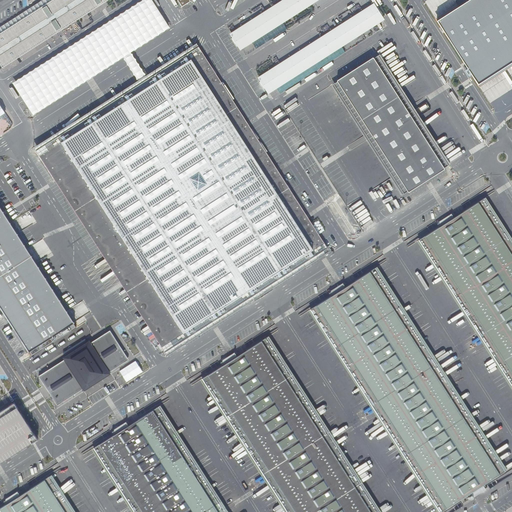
[(42,6),(39,2),(0,26),(0,63),(1,66),(103,0),(42,0),(45,4),(42,6)]
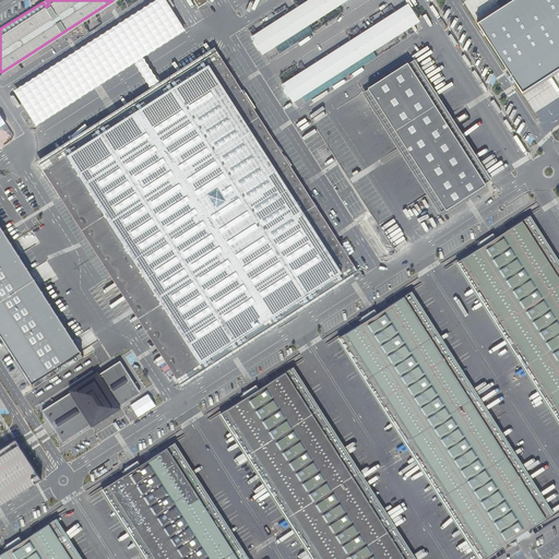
[(113,0),(1,72),(2,73),(117,0),(113,0)]
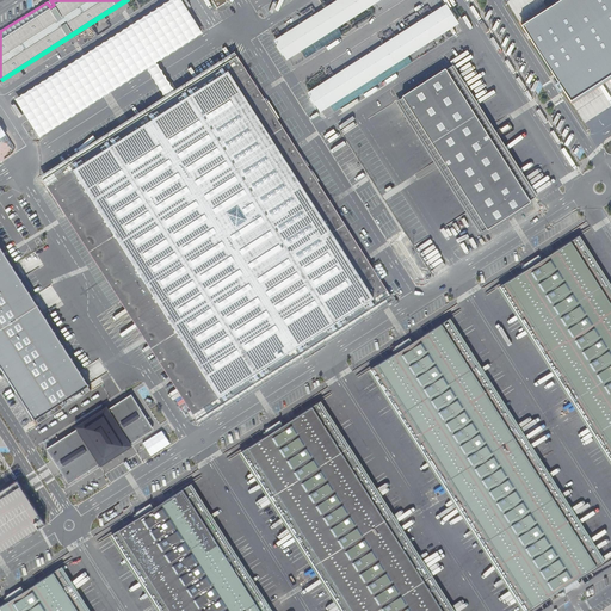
[(181,0),(168,0),(16,98),(29,119),(32,117),(39,127),(35,129),(39,136),(148,67),(155,63),(203,32),(181,0)]
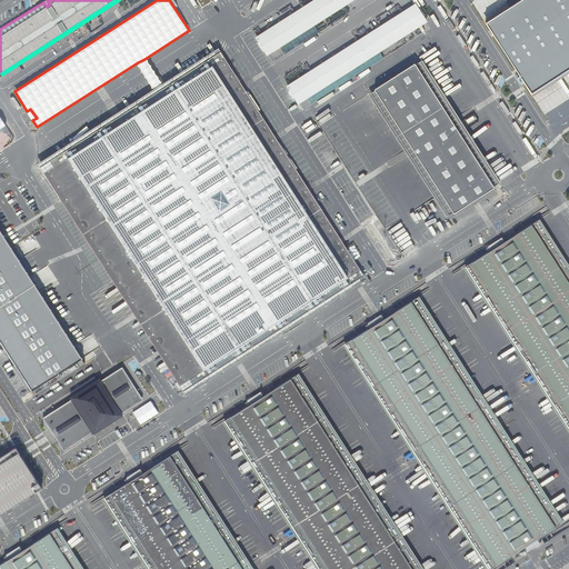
[(312,0),(256,37),(259,41),(257,42),(263,52),(265,50),(267,53),(350,0),(312,0)]
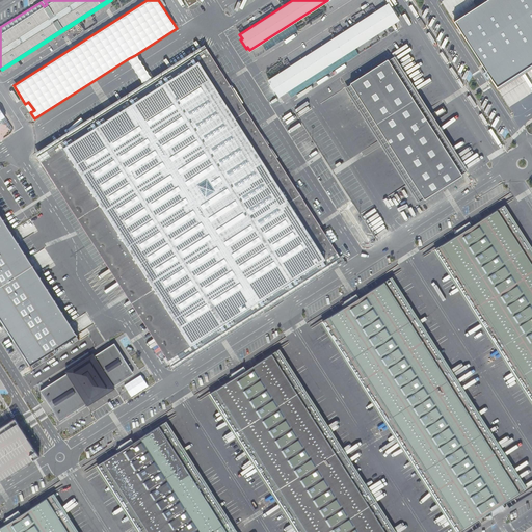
[(474,5),(452,20),(495,87),(531,62),(531,0),(471,0),(474,5)]
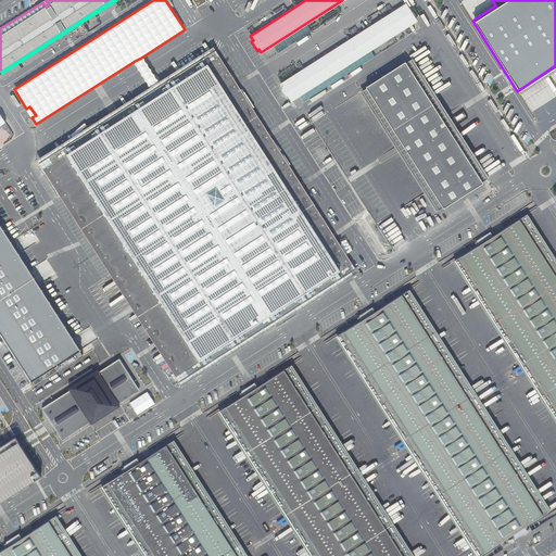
[(283,88),(281,89),(287,97),(289,96),(291,100),(415,21),(413,17),(415,15),(411,8),(407,10),(405,5),(281,85),(283,88)]
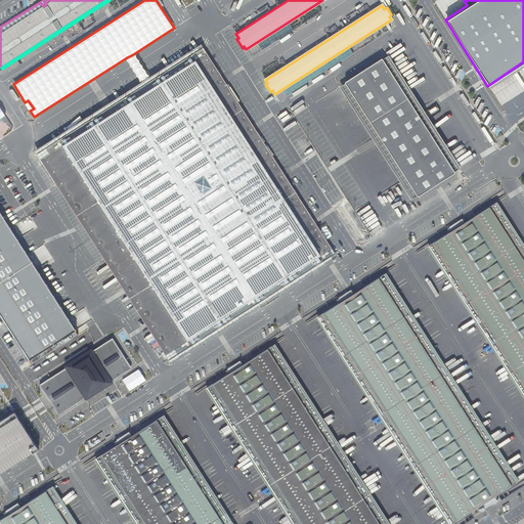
[(106,104),(35,150),(56,185),(84,227),(124,291),(146,326),(171,364),(246,315),(286,291),(338,257),(315,222),(285,174),(254,126),(224,80),(202,44),(148,78),(145,80),(142,82),(106,104)]
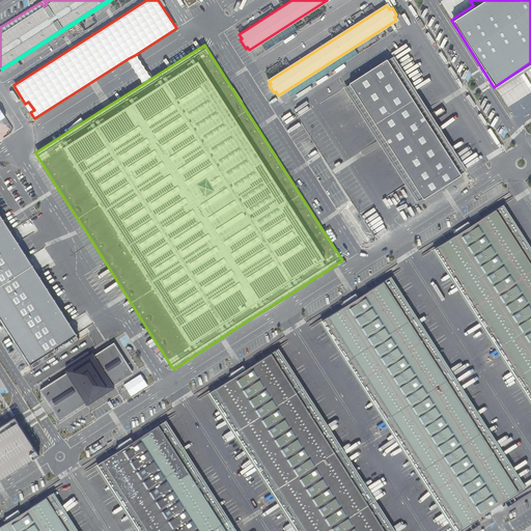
[(135,55),(129,58),(135,67),(144,83),(147,81),(150,79),(141,64),(135,55)]
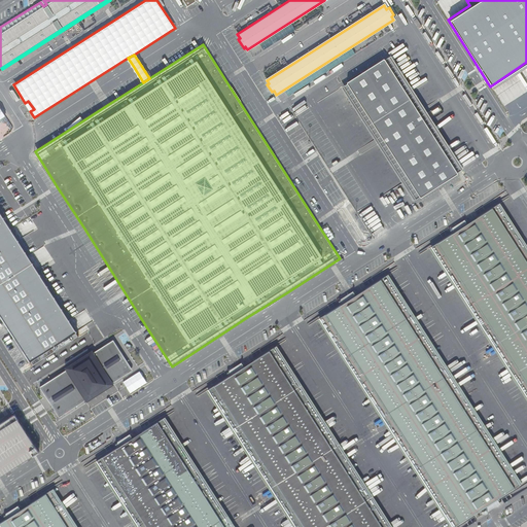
[(384,61),(349,83),(421,196),(456,174),(424,125),(407,96),(384,61)]
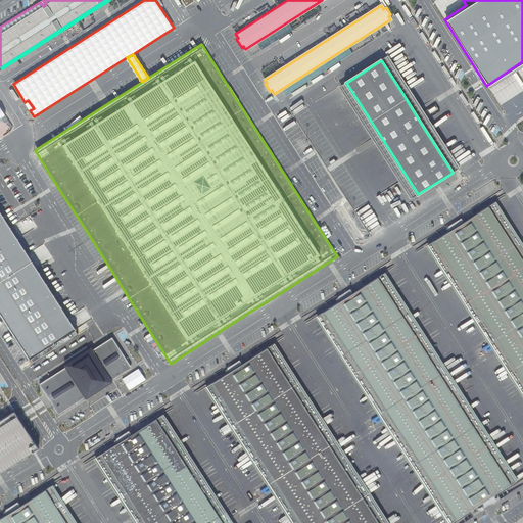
[(25,102),(24,102),(30,111),(30,110),(34,108),(28,100),(25,102)]
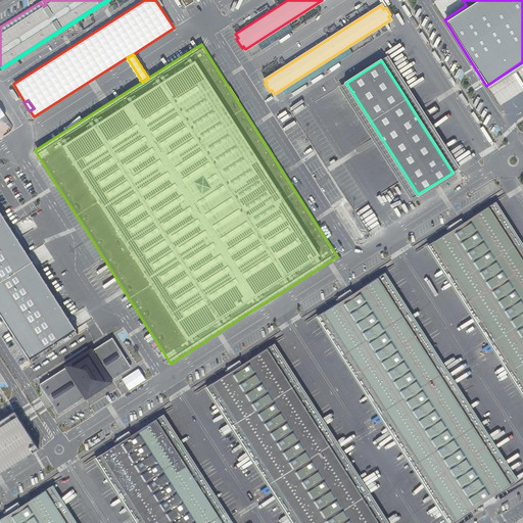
[(435,104),(424,111),(429,119),(440,111),(435,104)]
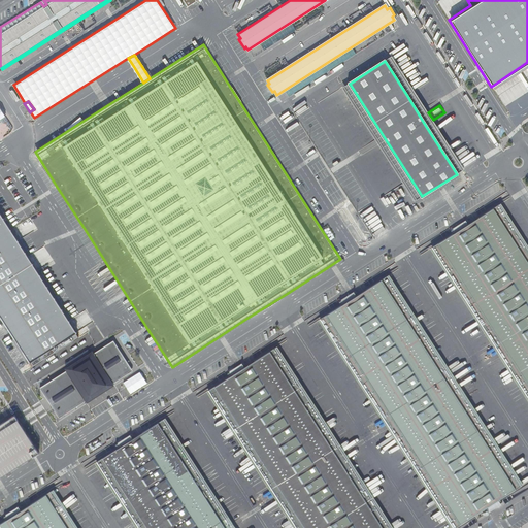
[(527,250),(499,205),(432,248),(527,396),(527,250)]
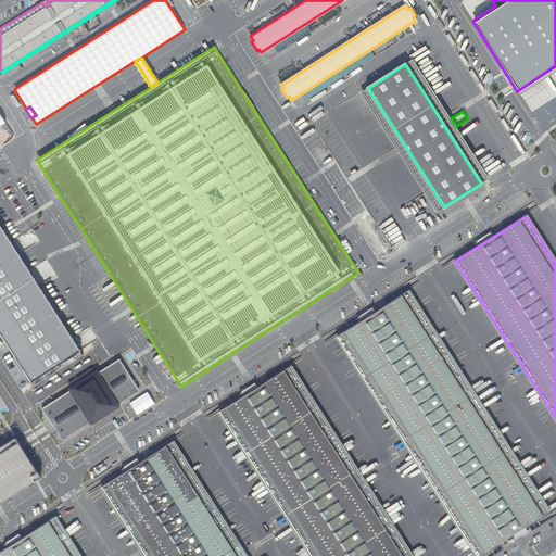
[(80,355),(0,228),(0,337),(30,387),(80,355)]
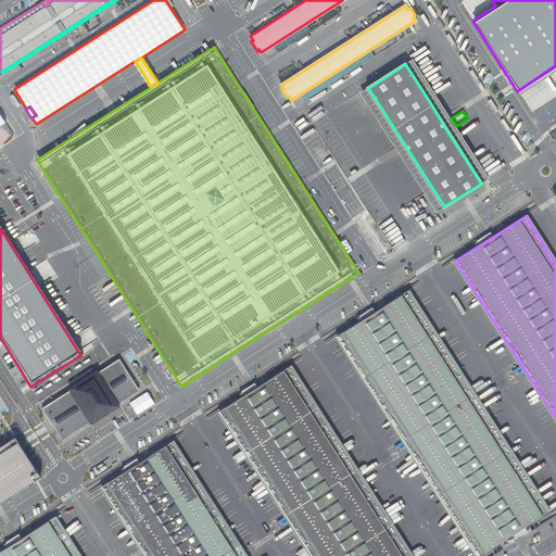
[(407,291),(338,336),(478,555),(479,555),(548,512),(407,291)]
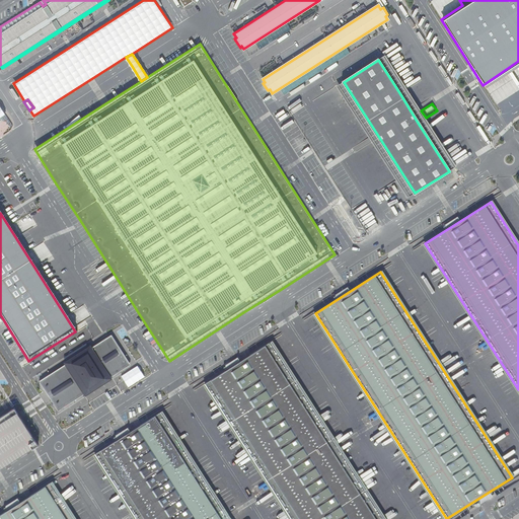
[(48,393),(41,397),(44,402),(51,397),(58,409),(83,392),(85,395),(112,378),(109,375),(135,359),(119,332),(92,349),(90,346),(65,363),(66,366),(41,382),(48,393)]
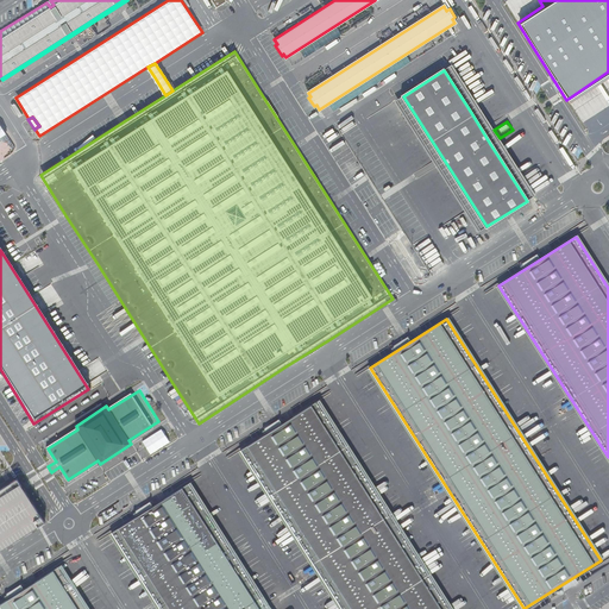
[(450,608),(318,401),(240,450),(341,608),(450,608)]
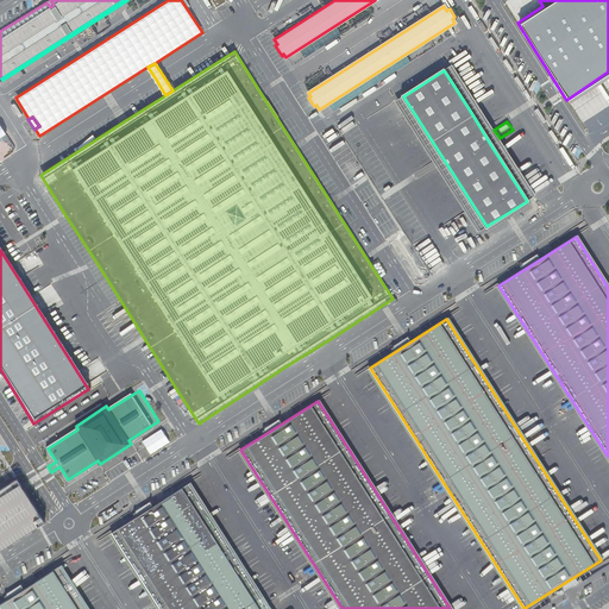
[(0,485),(0,550),(44,522),(13,477),(0,485)]
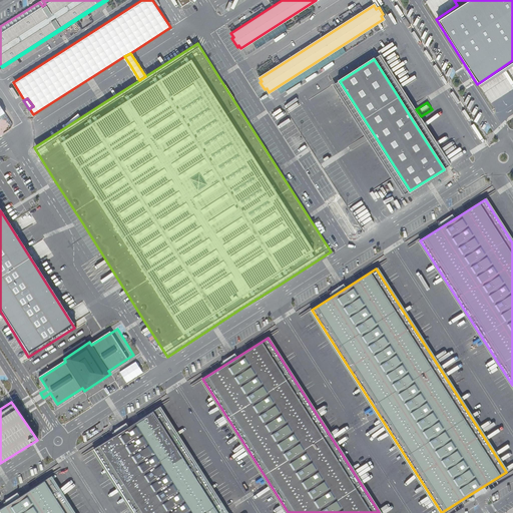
[(225,512),(158,408),(94,449),(135,512),(225,512)]
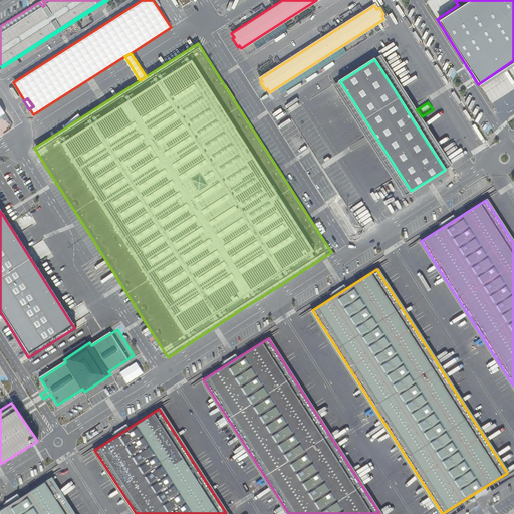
[(0,509),(0,513),(72,513),(50,478),(0,509)]
